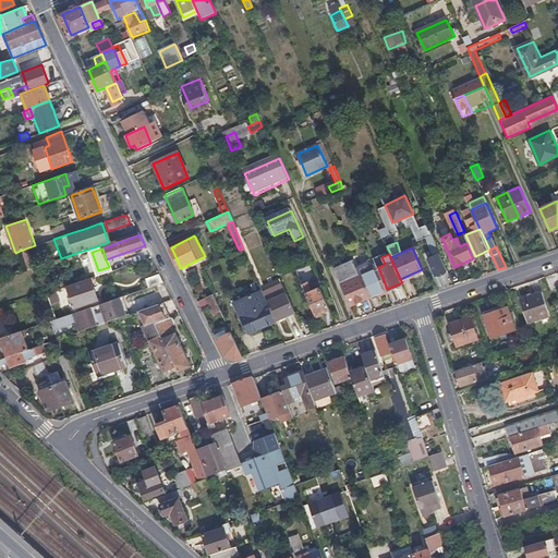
[(448,270),(440,254),(428,259),(436,276),(448,270)]
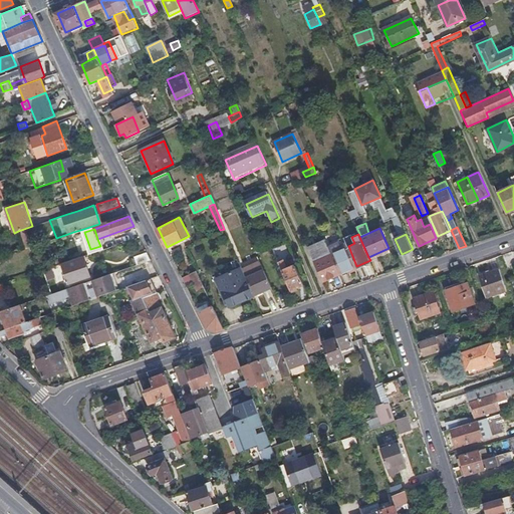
[(291,256),(286,245),(281,247),(286,258),(291,256)]
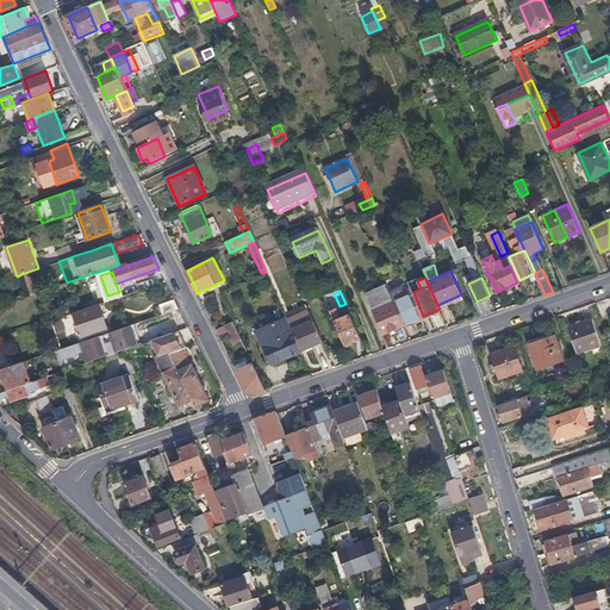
[(423,316),(414,292),(394,302),(404,324),(423,316)]
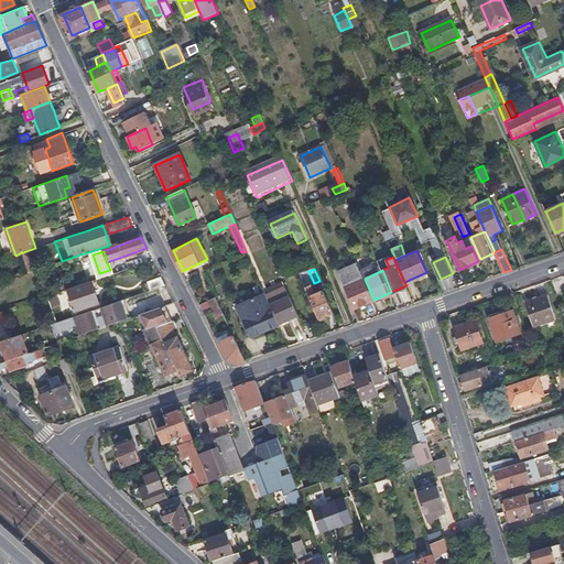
[(150,290),(165,285),(160,275),(147,281),(150,290)]
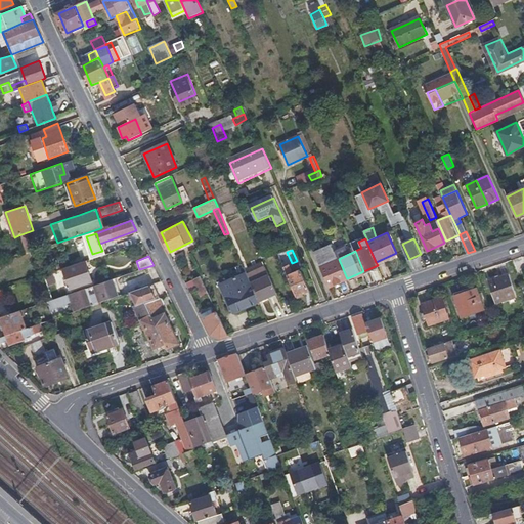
[(339,259),(321,267),(330,287),(347,278),(339,259)]
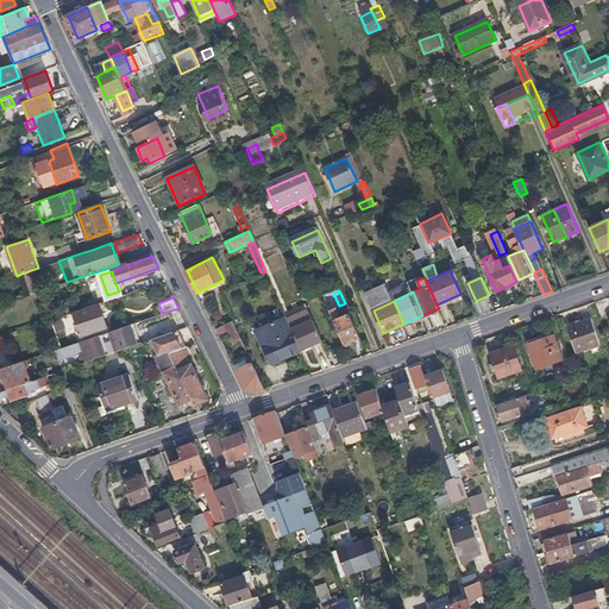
[(322,340),(306,303),(284,313),(292,328),(301,350),(322,340)]
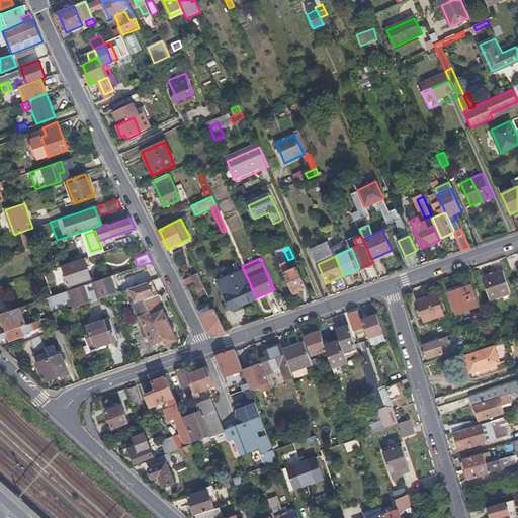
[(84,260),(63,267),(64,272),(68,284),(90,277),(84,260)]
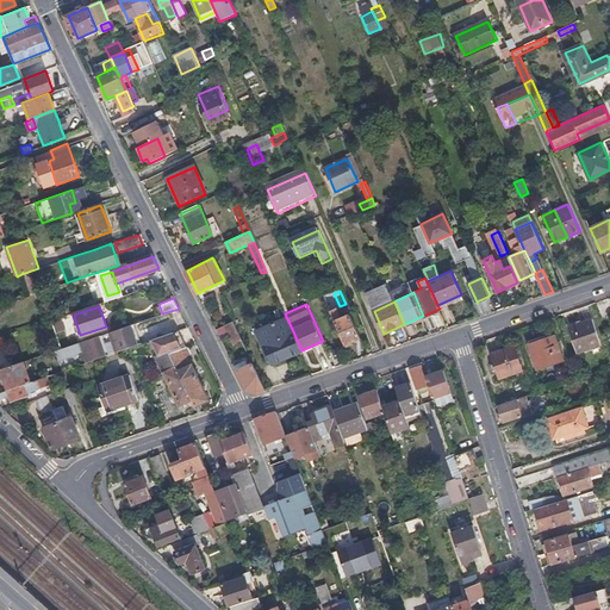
[(337,322),(343,319),(338,307),(332,311),(337,322)]
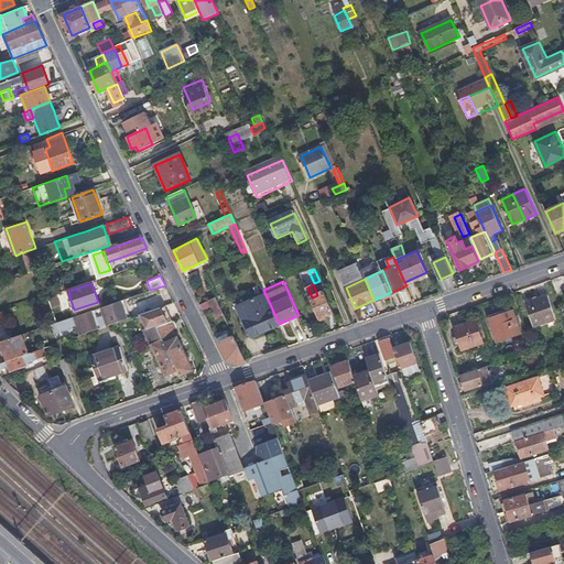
[(263,290),(262,286),(236,297),(251,335),(279,324),(270,304),(263,290)]
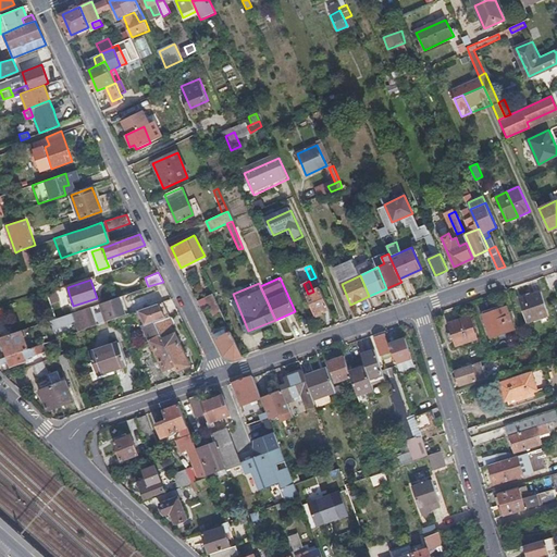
[(67,287),(66,284),(52,289),(54,297),(69,293),(67,287)]
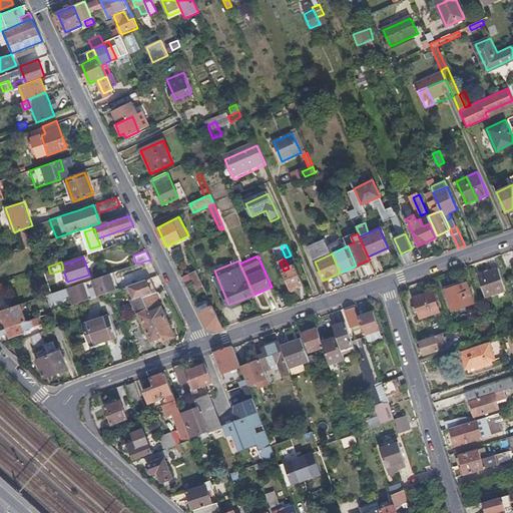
[(304,284),(297,268),(296,266),(289,269),(284,271),(292,290),(304,284)]
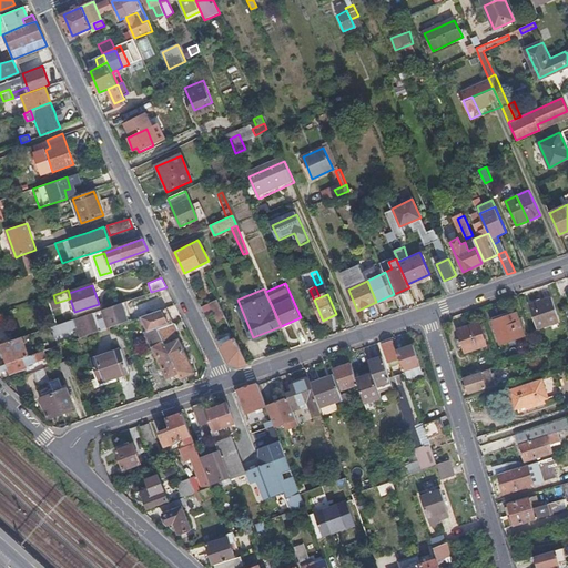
[(53,295),(47,297),(56,325),(63,323),(56,303),(53,295)]
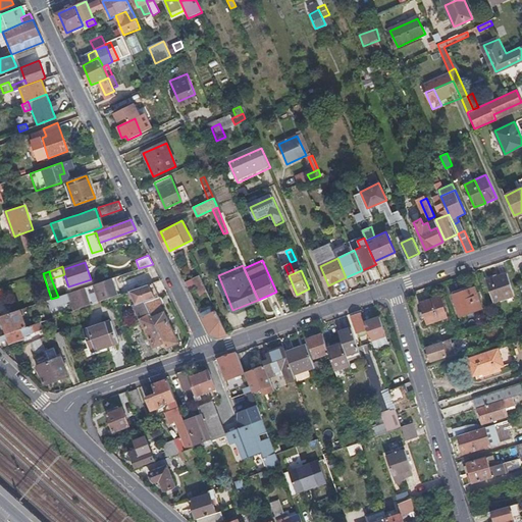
[(199,273),(185,280),(189,289),(192,285),(202,280),(199,273)]
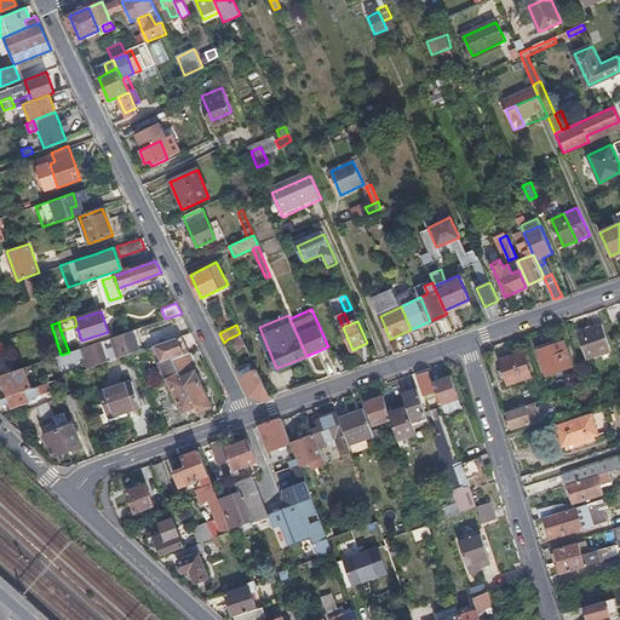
[(612,350),(603,325),(578,333),(586,359),(612,350)]
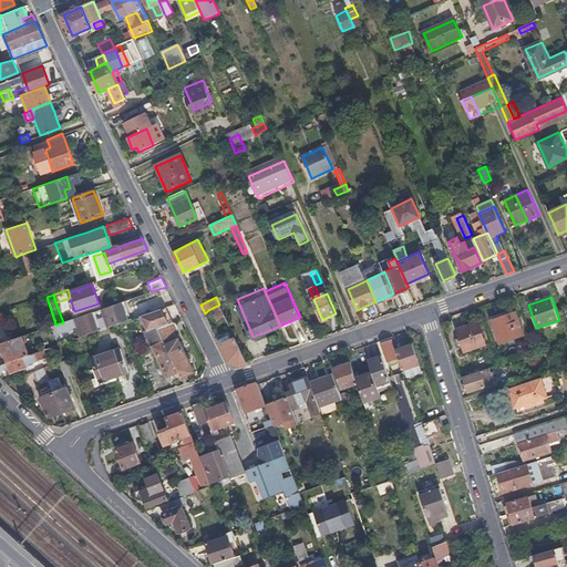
[(96,331),(117,323),(127,320),(121,302),(73,318),(76,327),(80,337),(83,336),(96,331)]
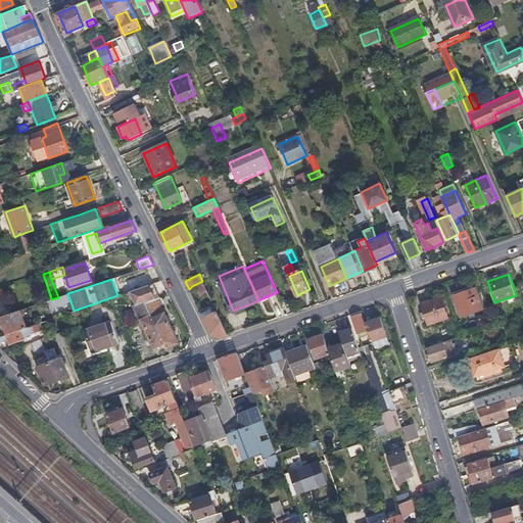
[(202,281),(192,286),(197,296),(206,291),(202,281)]
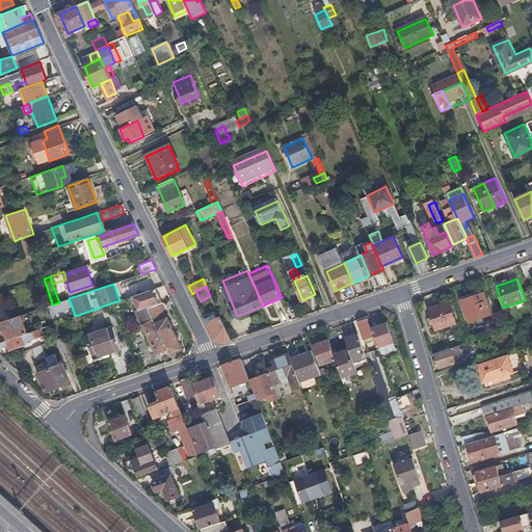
[(163,302),(157,287),(131,296),(154,354),(164,351),(165,352),(168,351),(149,308),(163,302)]
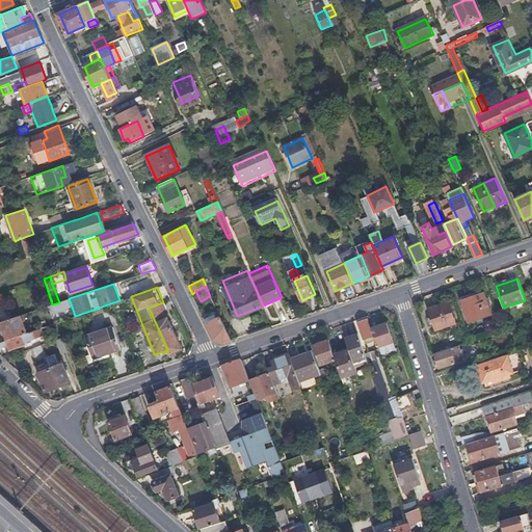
[(483,293),(461,299),(470,321),(490,314),(483,293)]
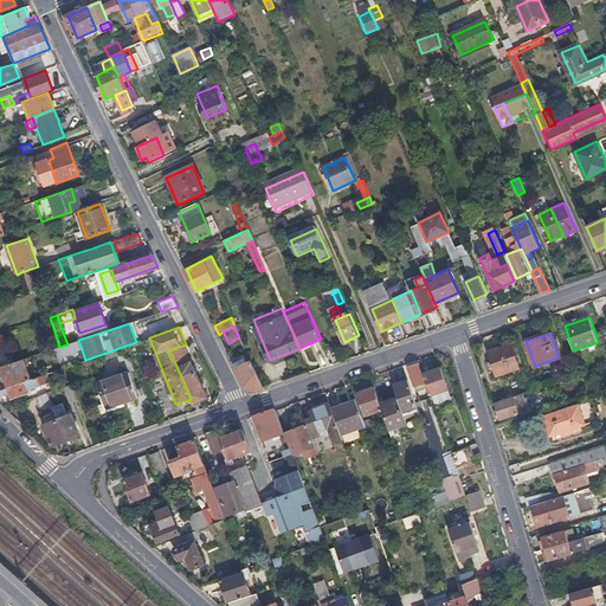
[(68,345),(59,347),(55,348),(57,358),(82,349),(78,340),(68,345)]
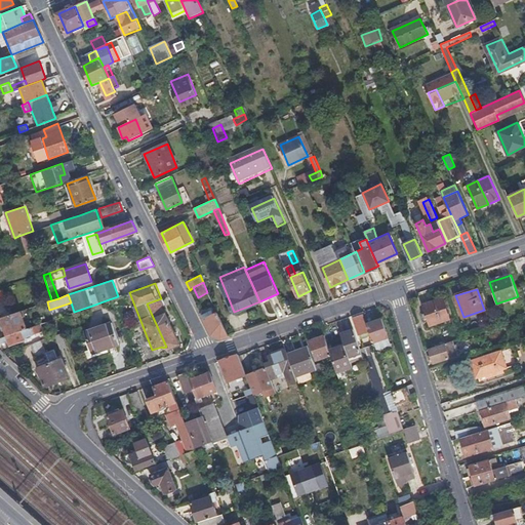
[(442,297),(422,305),(430,325),(449,318),(442,297)]
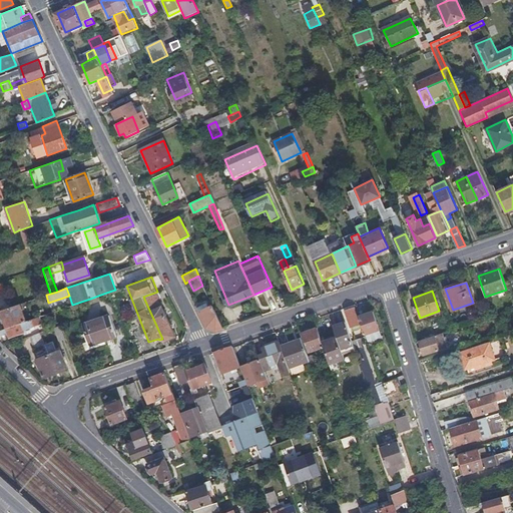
[(160,299),(157,292),(143,297),(162,339),(171,336),(158,300),(160,299)]
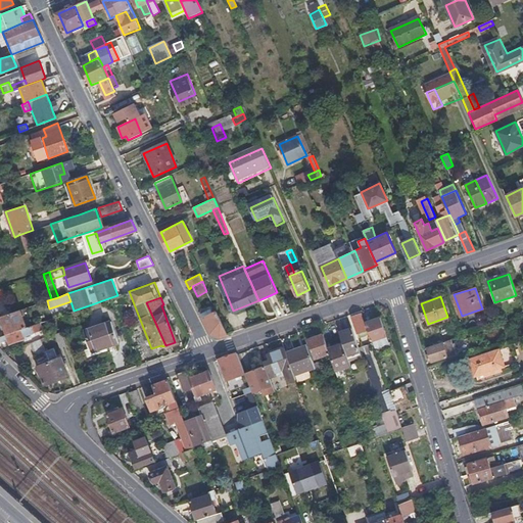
[(201,313),(203,318),(217,312),(215,306),(201,313)]
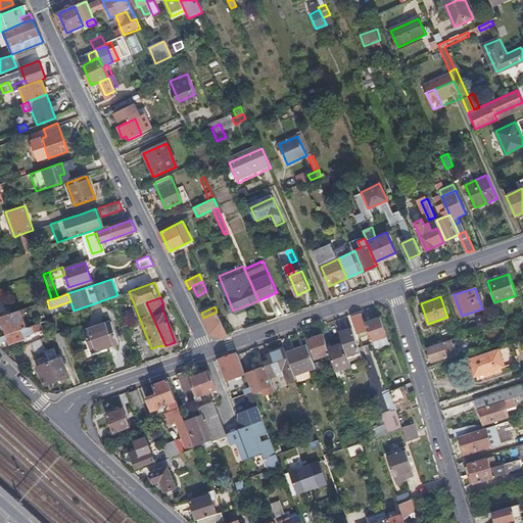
[(19,311),(1,317),(7,335),(26,328),(19,311)]
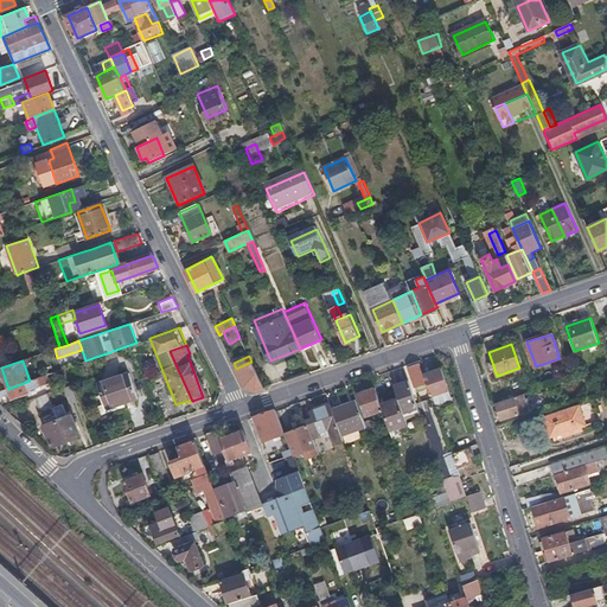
[(251,362),(236,369),(246,388),(255,393),(264,389),(251,362)]
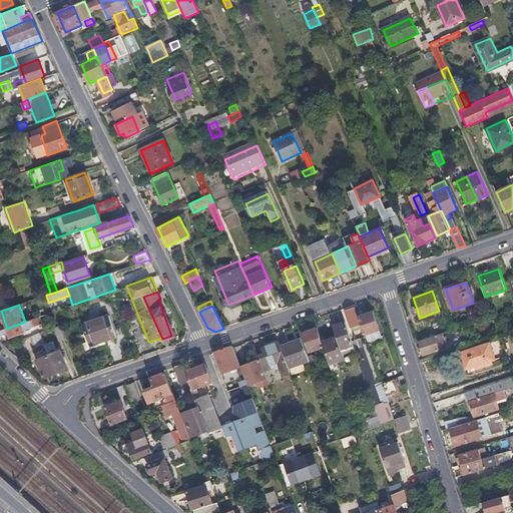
[(362,327),(356,308),(347,311),(353,330),(362,327)]
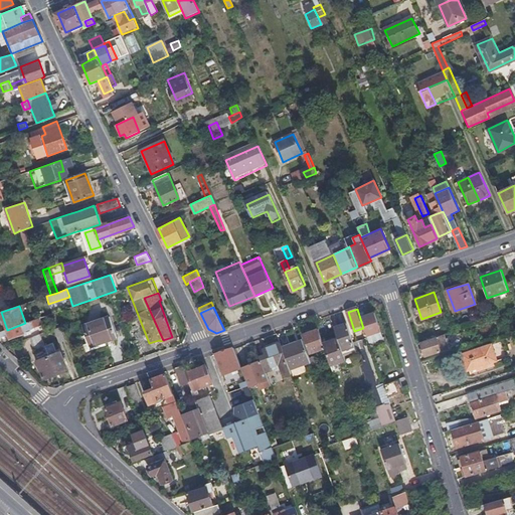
[(381,331),(375,313),(361,318),(367,336),(381,331)]
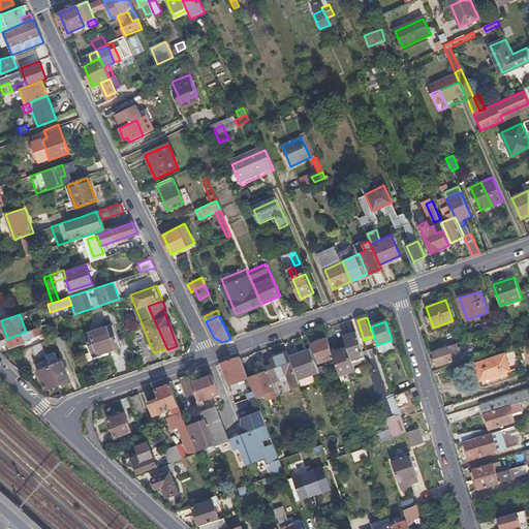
[(44,334),(41,327),(31,330),(34,337),(44,334)]
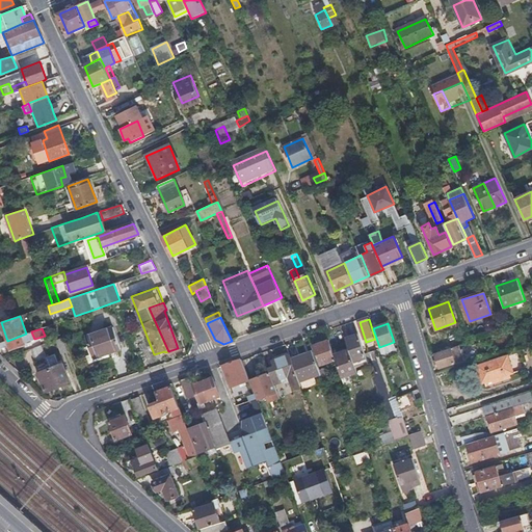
[(109,353),(118,350),(110,329),(84,339),(91,358),(109,352),(109,353)]
